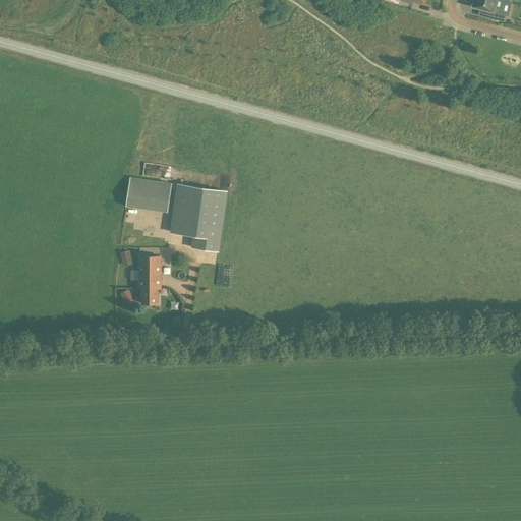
[(496,0),(471,0),(470,4),(472,5),(471,7),(493,12),(491,18),(504,22),(506,15),(500,13),(502,9),(495,7),(496,0)]
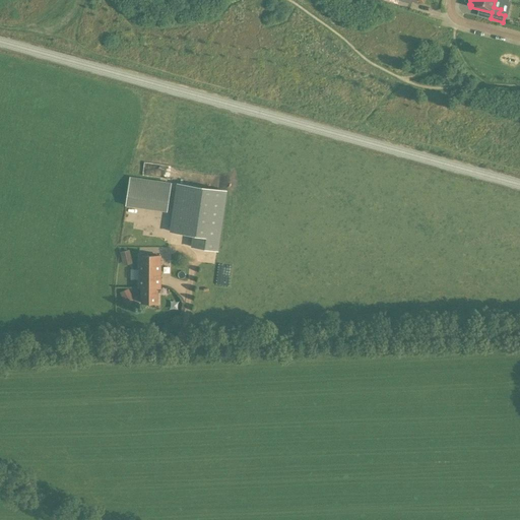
[(166,212),(170,184),(130,178),(125,206),(166,212)]
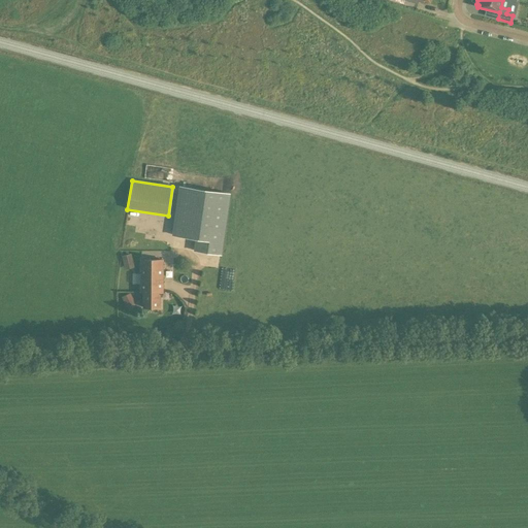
[(195,239),(194,251),(222,255),(231,194),(179,186),(171,236),(195,239)]
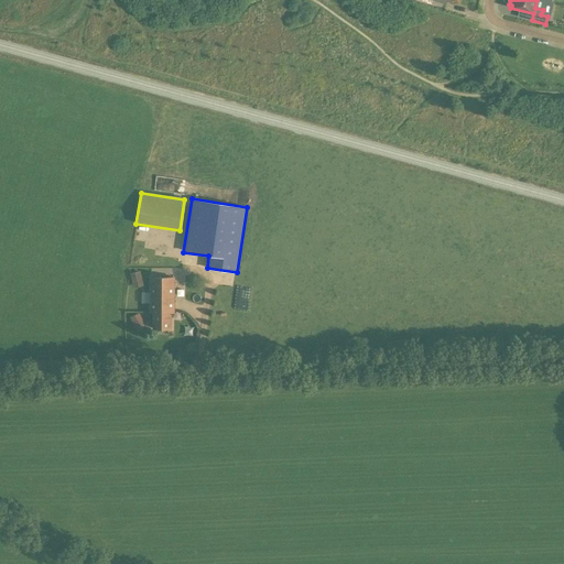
[(131,272),(133,286),(143,285),(141,270),(131,272)]
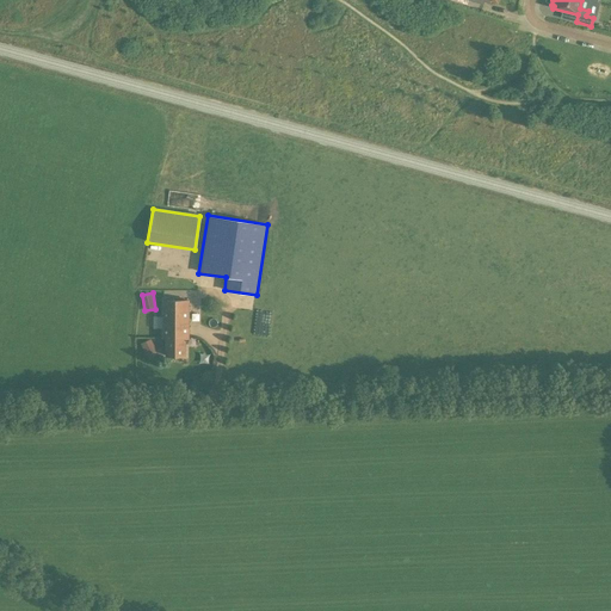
[(187,339),(189,301),(164,301),(162,338),(166,338),(166,356),(184,356),(185,338),(187,339)]
